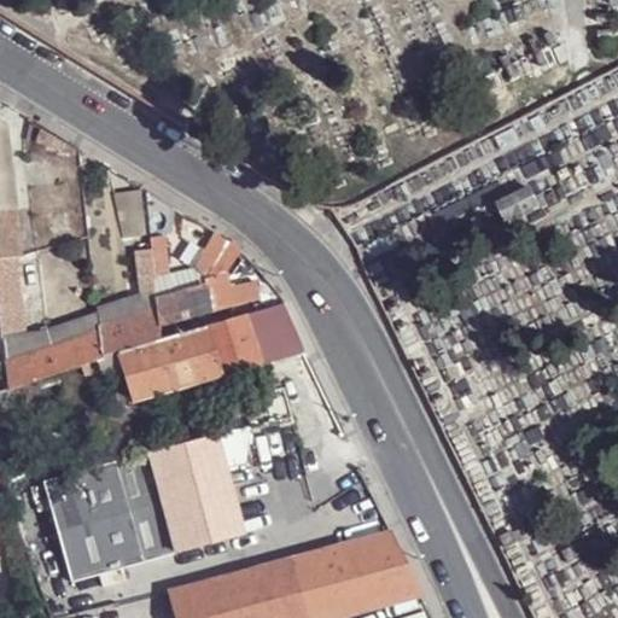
[(0,210),(17,209),(6,126),(0,121),(0,210)]
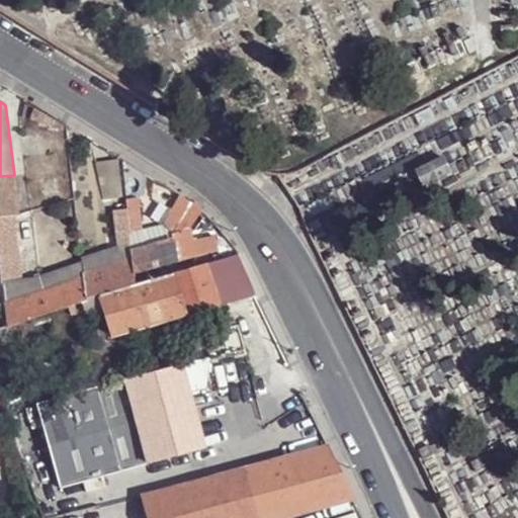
[(65,124),(51,115),(46,122),(61,133),(65,124)]
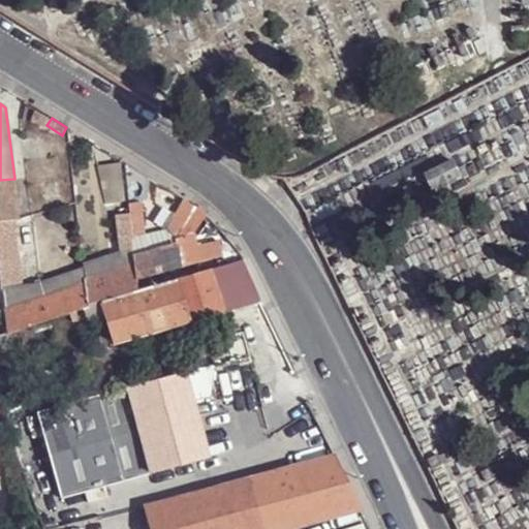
[(459,166),(428,180),(436,198),(444,195),(445,198),(461,191),(460,188),(467,184),(459,166)]
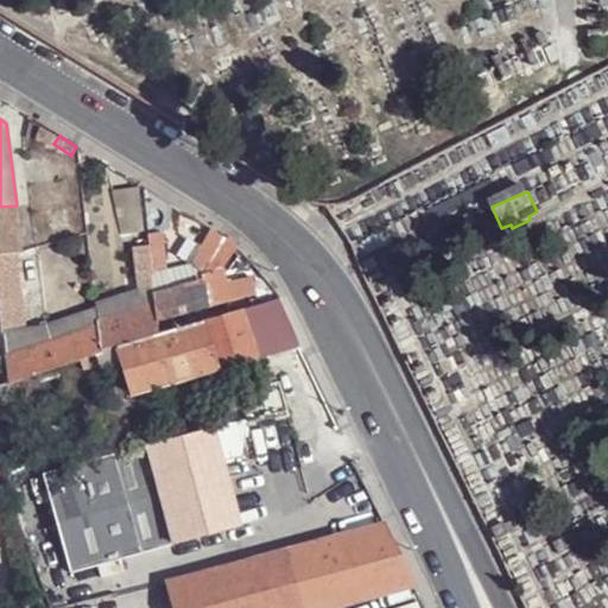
[(146,232),(141,196),(118,200),(124,235),(146,232)]
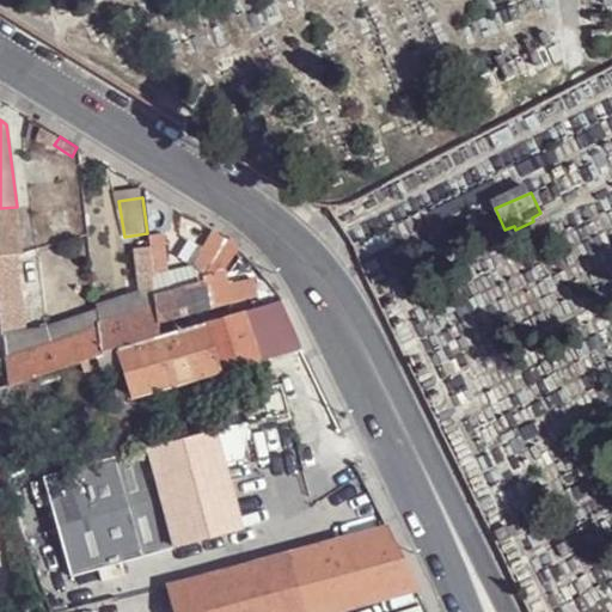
[(0,256),(16,255),(23,255),(17,207),(0,208),(0,256)]
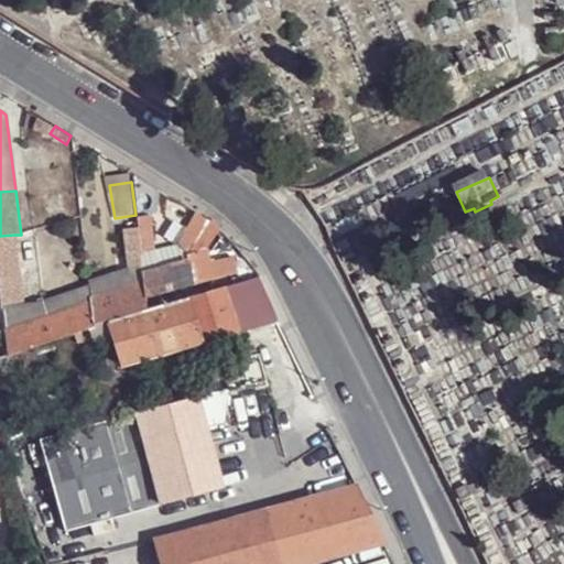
[(137,227),(138,228),(140,253),(153,251),(149,216),(136,217),(137,220),(137,227)]
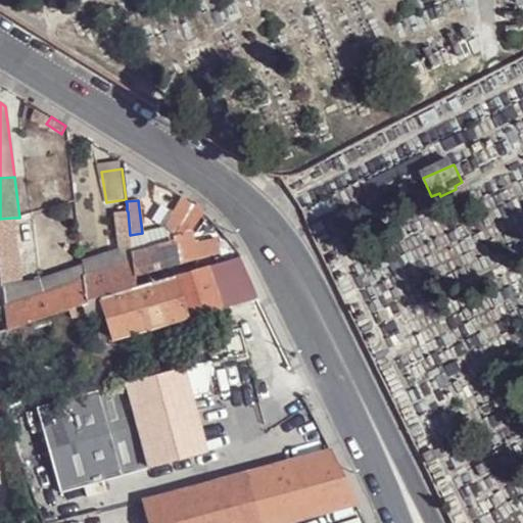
[(171,235),(190,203),(185,200),(169,226),(169,227),(171,235)]
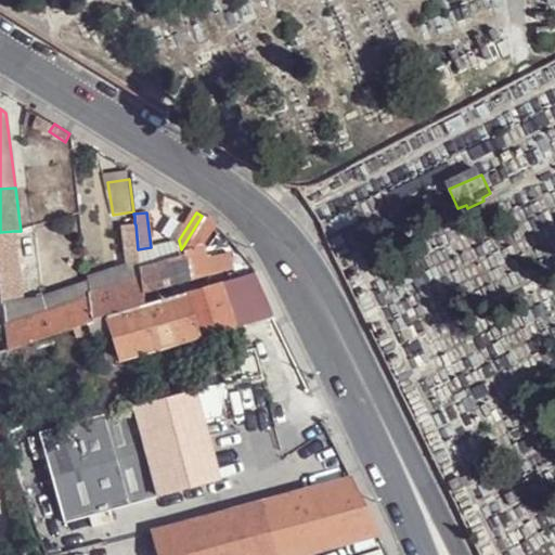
[(182,250),(199,246),(214,224),(202,216),(181,249),(182,250)]
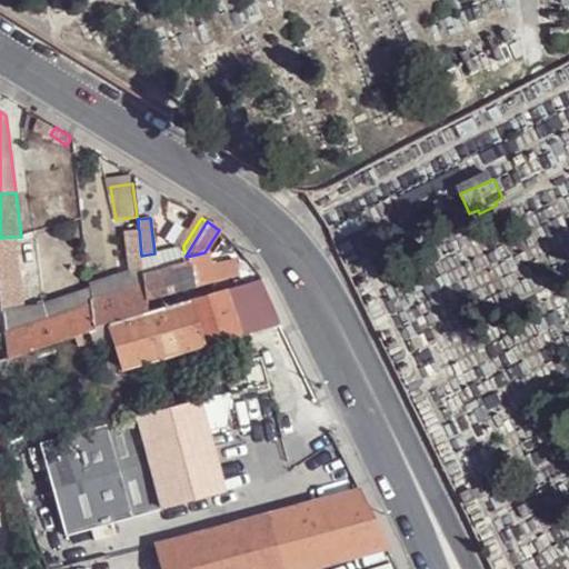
[(129,259),(141,258),(141,256),(139,230),(138,229),(130,229),(125,231),(128,259),(129,259)]
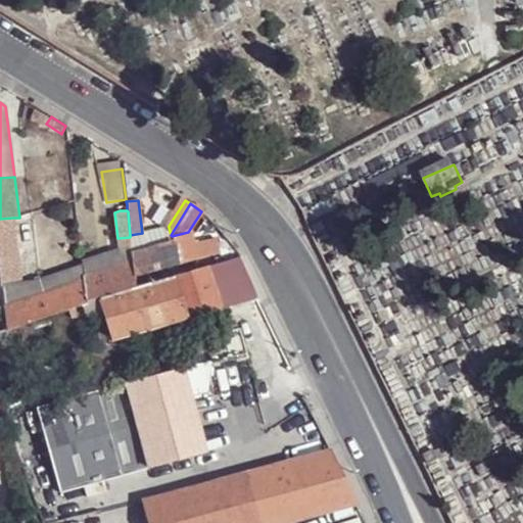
[(0,262),(3,287),(21,284),(13,218),(0,219),(0,262)]
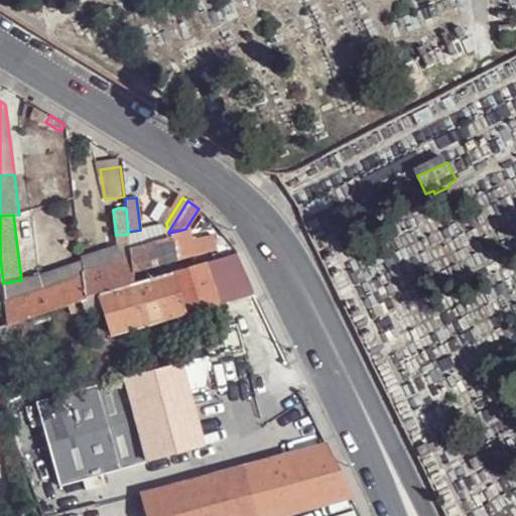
[(131,251),(170,240),(169,233),(168,232),(166,224),(140,230),(128,232),(128,234),(131,251)]
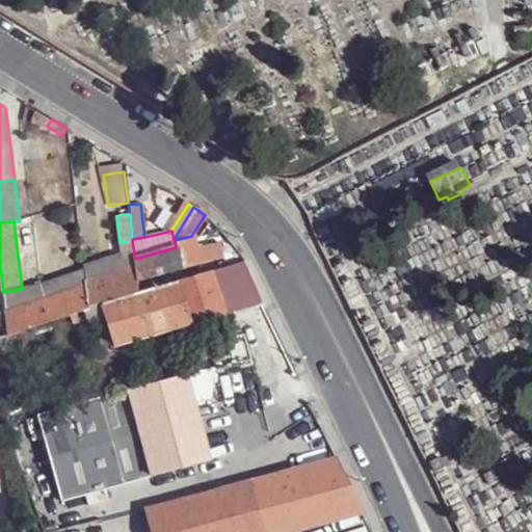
[(200,264),(200,263),(195,249),(191,236),(175,240),(176,247),(182,267),(200,264)]
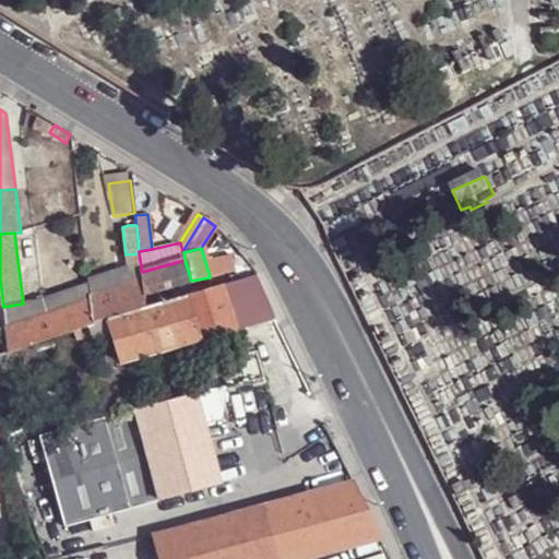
[(139,253),(127,254),(129,266),(130,273),(135,272),(138,280),(142,277),(142,272),(139,253)]
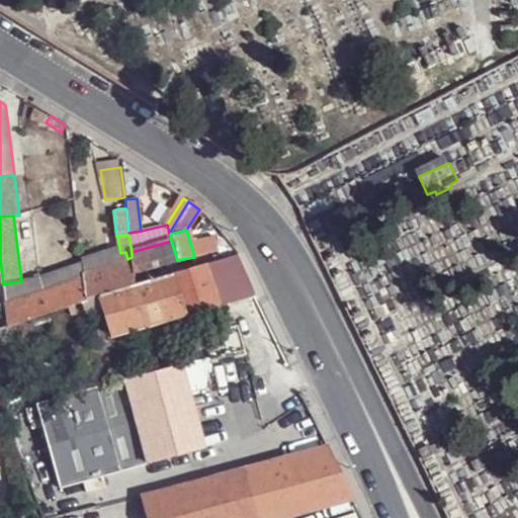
[(194,256),(219,249),(214,236),(190,243),(194,256)]
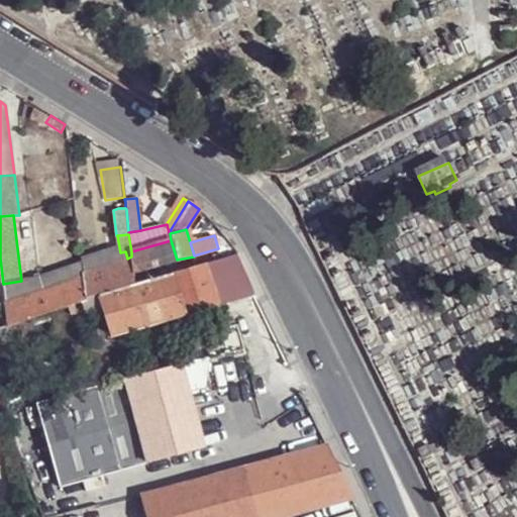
[(171,240),(131,251),(131,256),(132,273),(145,269),(177,260),(171,240)]
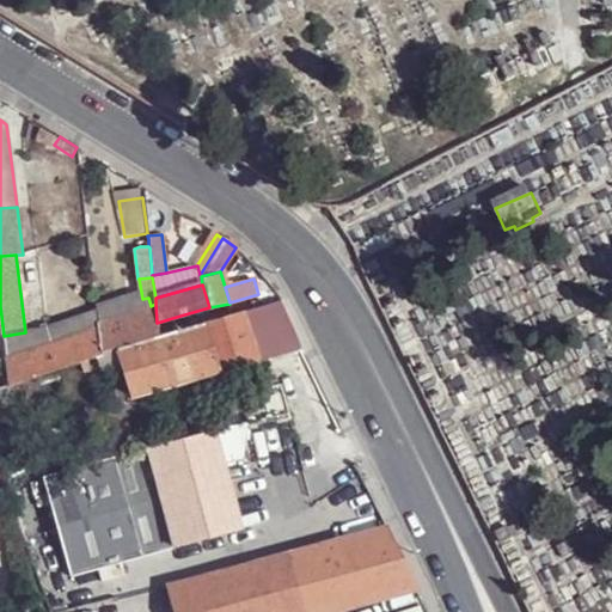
[(232,314),(279,301),(281,301),(274,289),(258,294),(230,303),(230,304),(232,314)]
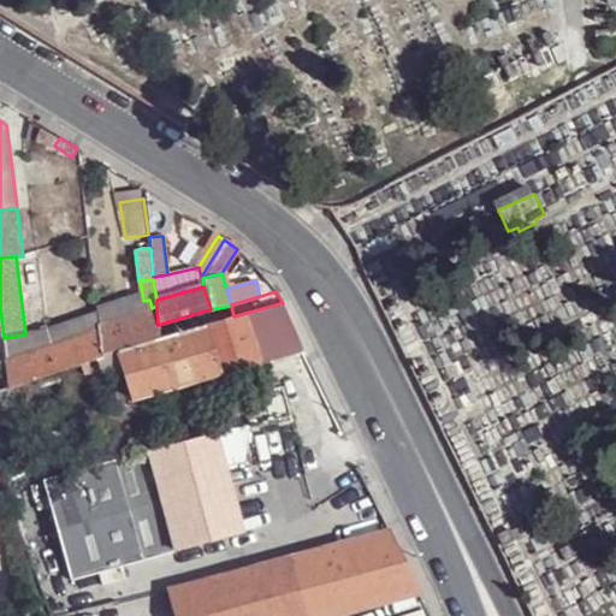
[(98,312),(98,324),(152,308),(149,300),(143,301),(142,294),(96,307),(98,312)]
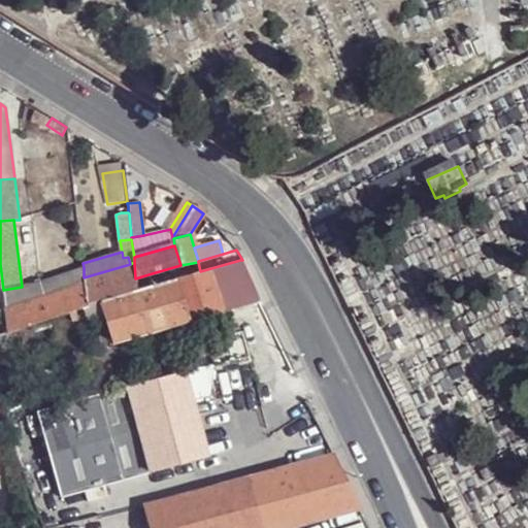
[(112,342),(258,302),(259,301),(240,260),(200,271),(152,285),(137,290),(137,289),(99,302),(102,310),(112,342)]
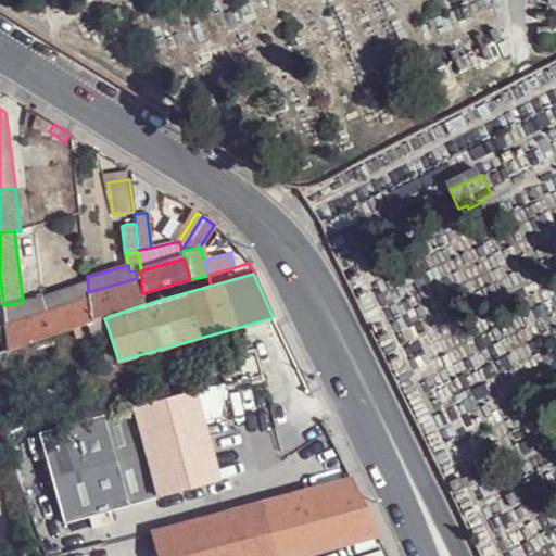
[(137,278),(88,292),(89,299),(92,321),(104,318),(144,304),(142,293),(141,276),(137,278)]
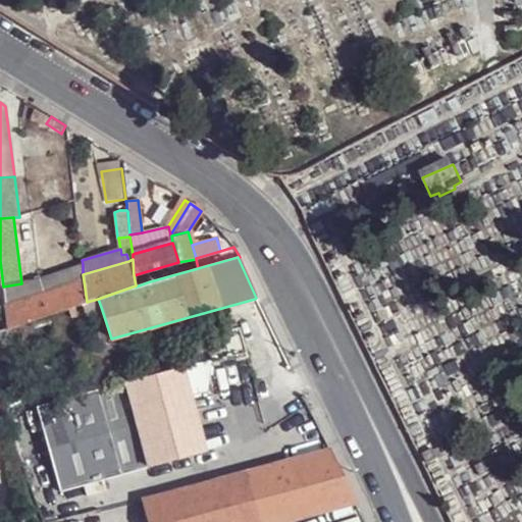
[(4,308),(84,280),(83,274),(83,264),(31,282),(21,283),(3,286),(4,308)]
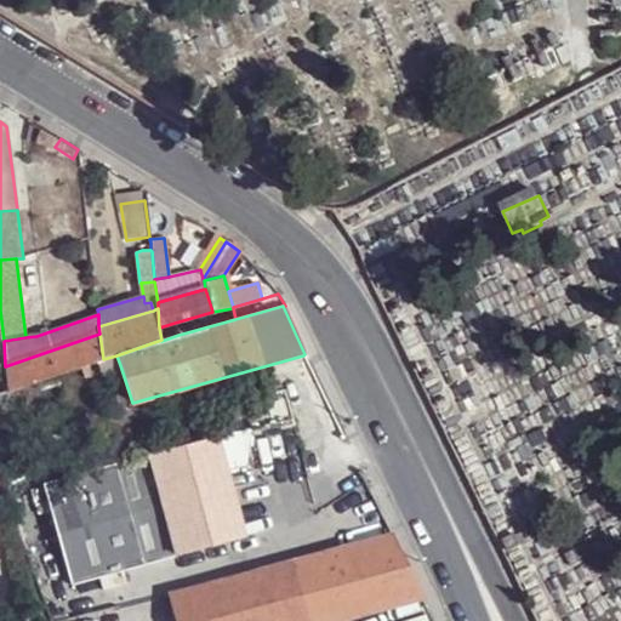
[(178,335),(175,323),(159,328),(161,340),(161,341),(178,335)]
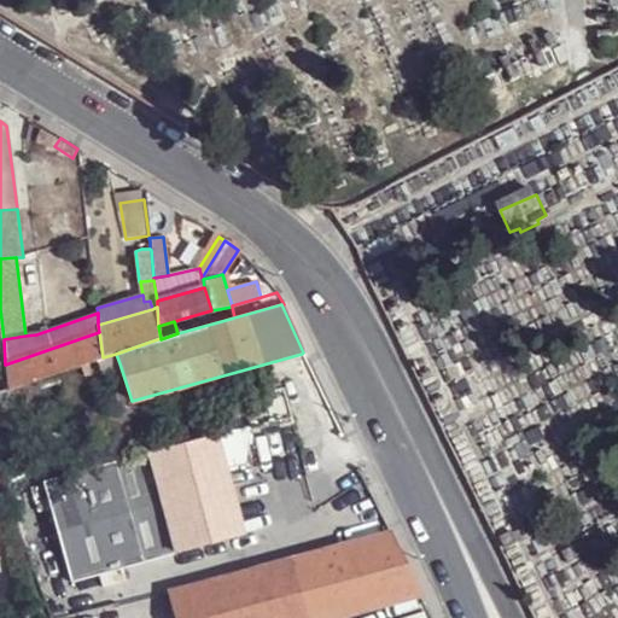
[(99,332),(5,365),(9,388),(10,390),(12,389),(36,380),(59,373),(79,366),(103,357),(99,332)]
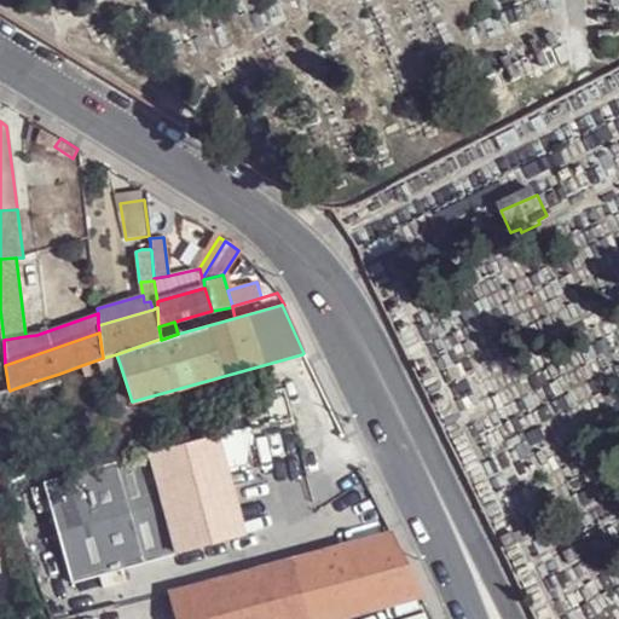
[(120,364),(116,354),(103,358),(79,366),(82,377),(120,364)]
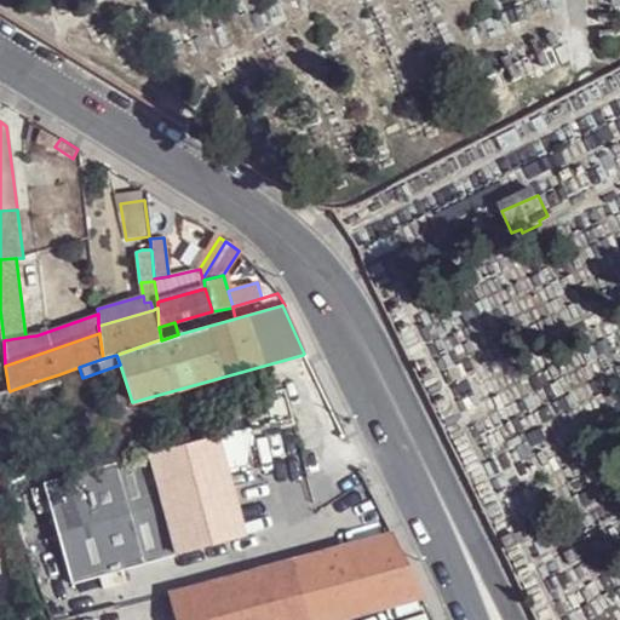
[(59,374),(36,382),(42,399),(64,391),(59,374)]
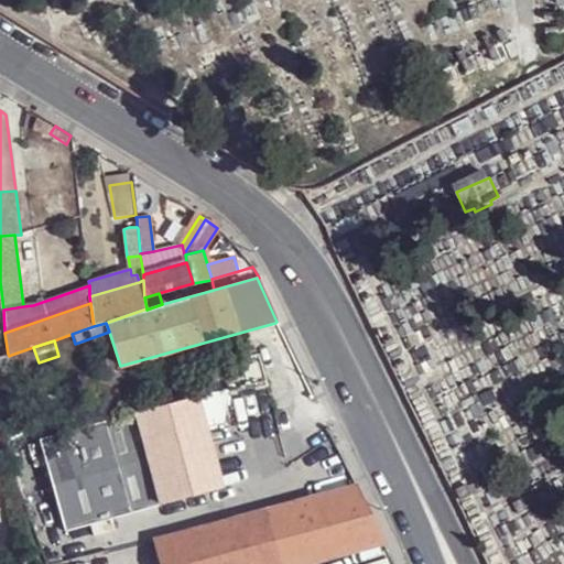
[(0,356),(0,377),(15,373),(11,355),(9,356),(8,354),(0,356)]
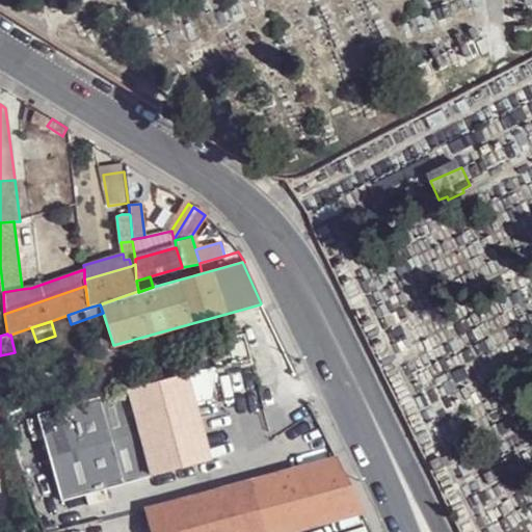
[(191,403),(209,399),(212,370),(213,368),(184,375),(191,403)]
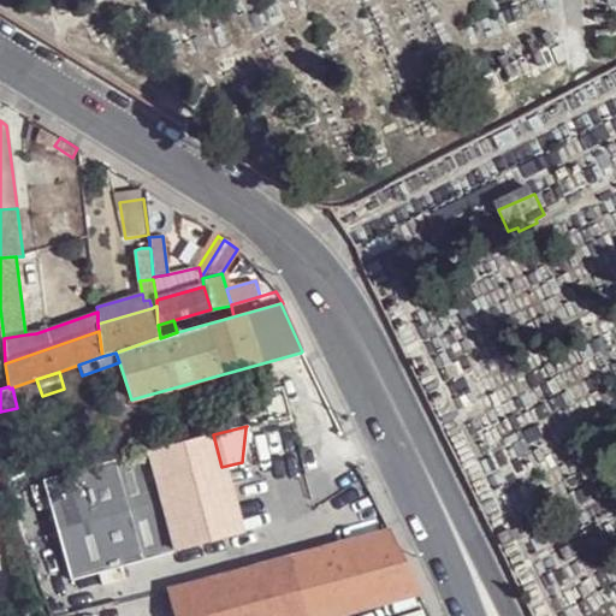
[(176,551),(240,534),(221,467),(213,434),(149,450),(176,551)]
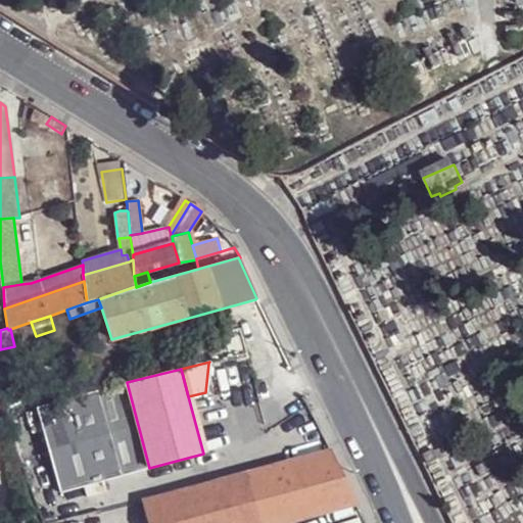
[(149,468),(127,382),(37,405),(58,490),(149,468)]
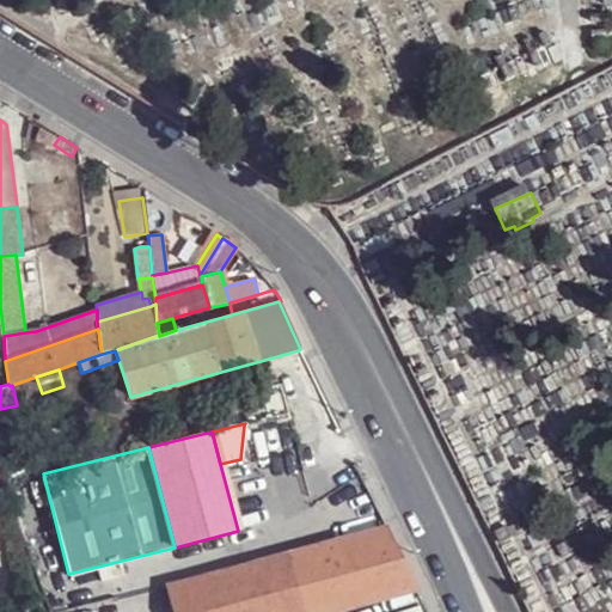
[(49,501),(42,477),(31,481),(37,503),(49,501)]
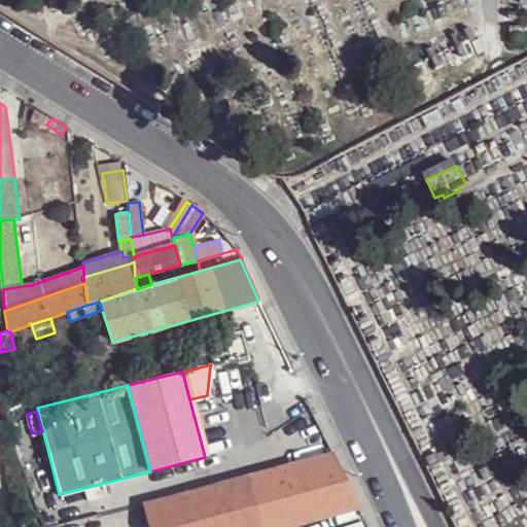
[(259,526),(280,526),(357,507),(332,455),(247,478),(259,526)]
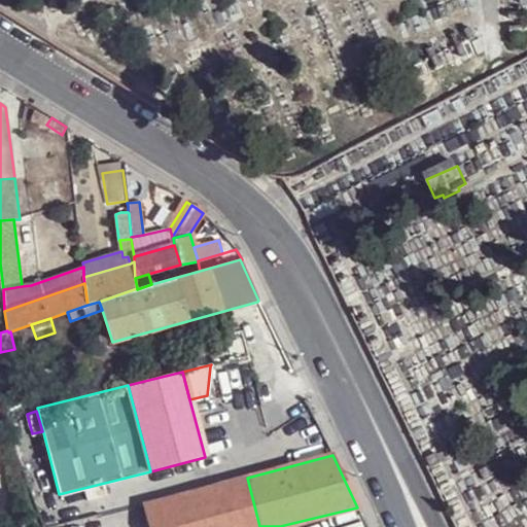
[(141,504),(147,526),(259,526),(247,478),(141,504)]
